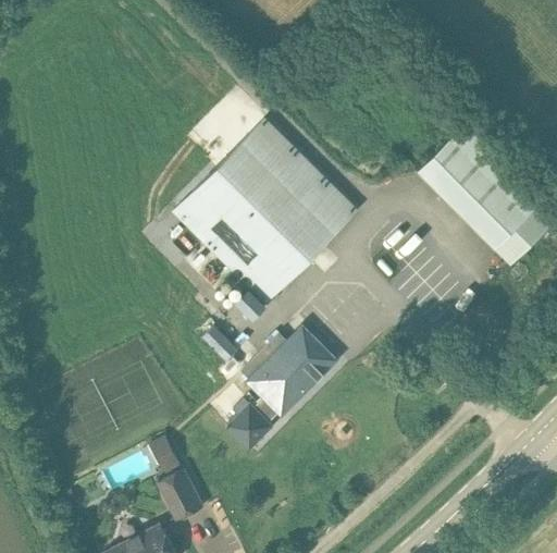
[(418,172),(494,249),(542,203),(465,125),(418,172)]
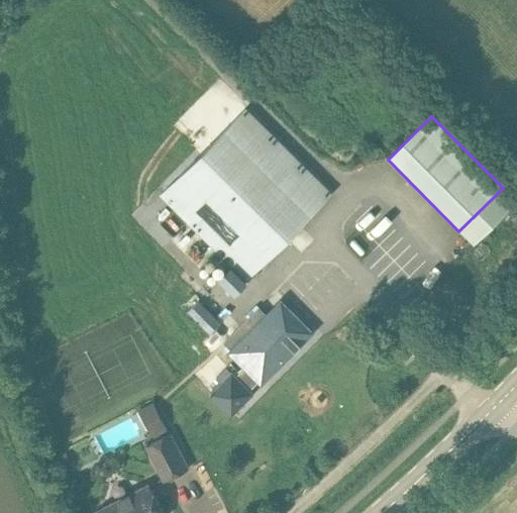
[(192,232),(230,270),(219,281),(234,296),(333,195),(275,137),(233,180),(226,173),(219,179),(199,159),(169,189),(202,222),(192,232)]
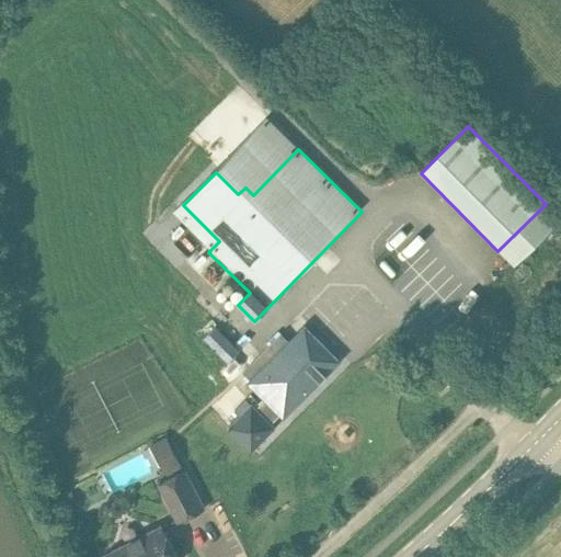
[(239,418),(227,430),(251,453),(274,430),(271,428),(281,418),(301,396),(305,399),(340,364),(305,329),(249,386),(255,393),(265,402),(255,411),(244,400),(233,412),(239,418)]
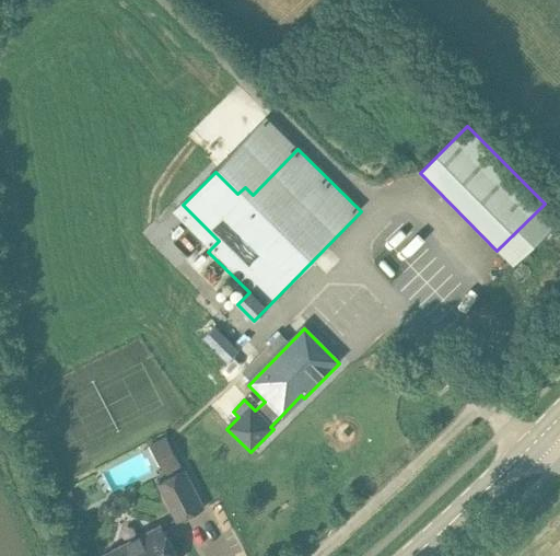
[(203,342),(228,366),(238,355),(214,329),(203,342)]
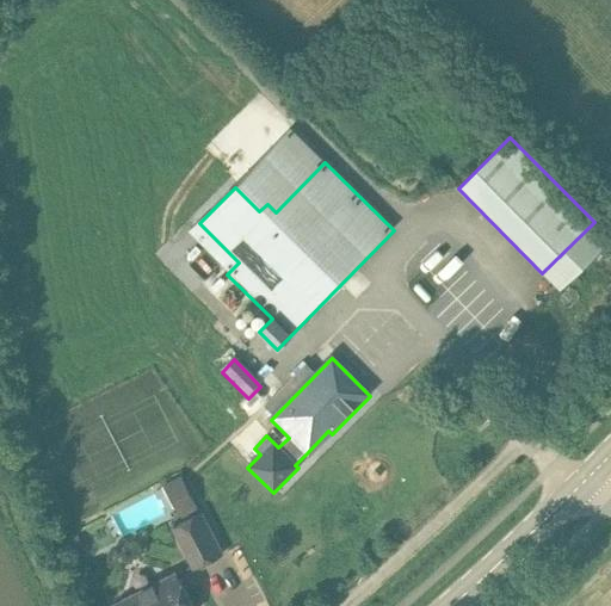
[(181,480),(167,487),(184,519),(198,512),(181,480)]
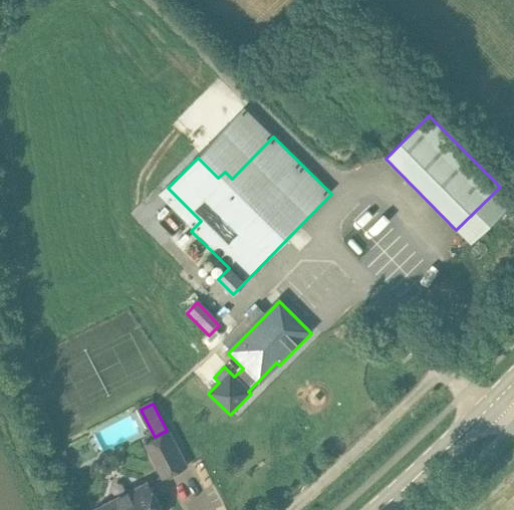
[(187,469),(169,434),(145,446),(163,482),(187,469)]
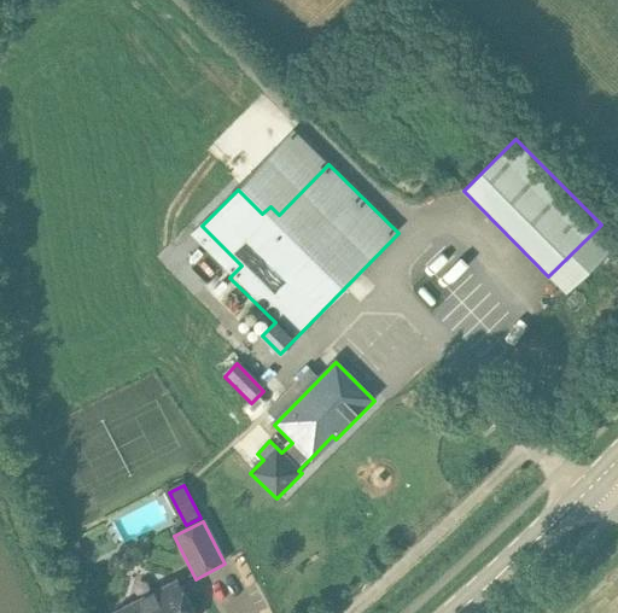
[(85,556),(80,543),(68,547),(74,561),(85,556)]
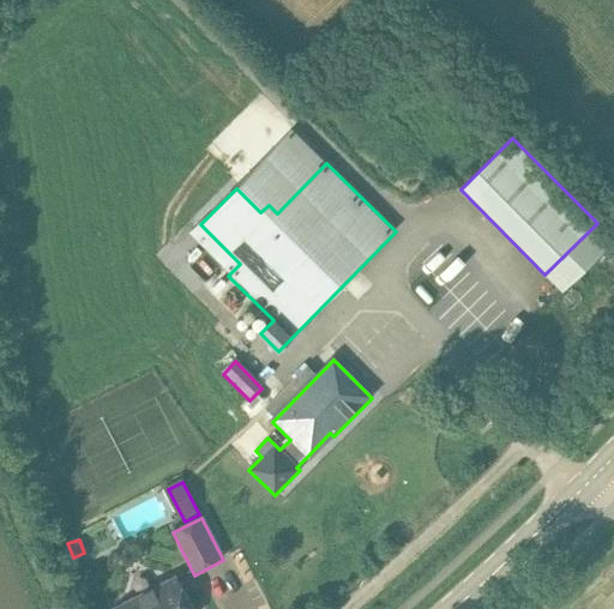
[(192,608),(176,578),(120,608),(192,608)]
